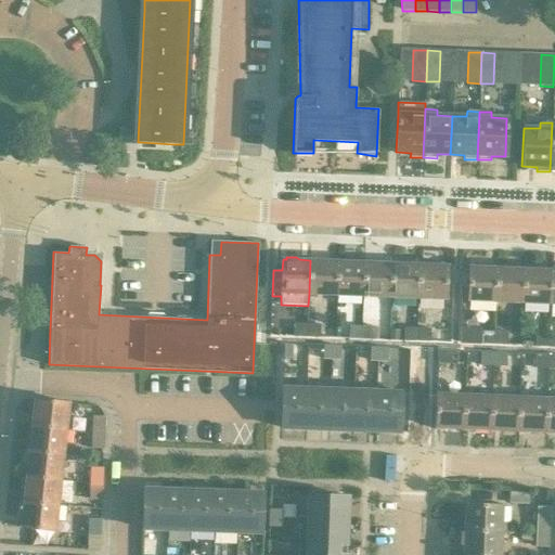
[(310,260),(309,294),(336,295),(338,261),(310,260)]
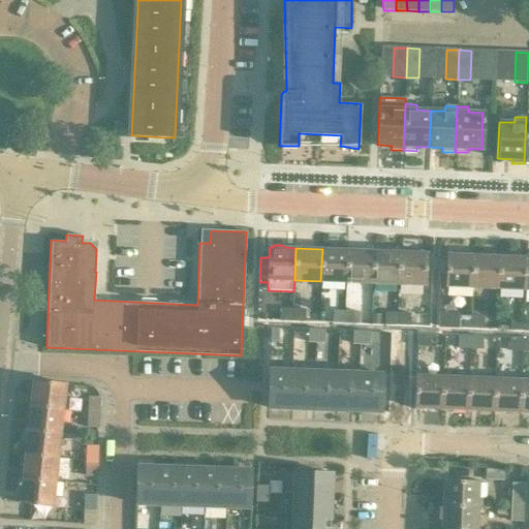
[(322,249),(320,281),(346,282),(347,250),(322,249)]
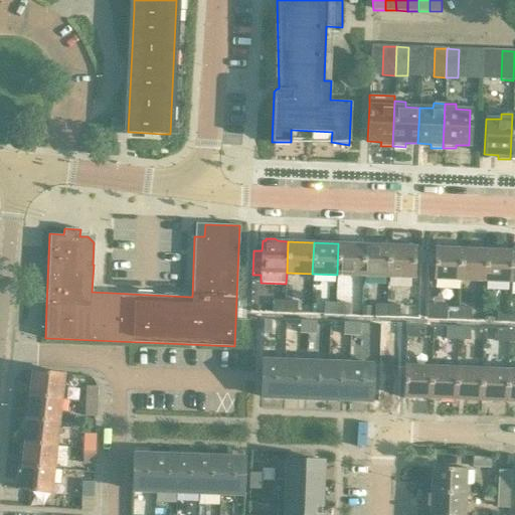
[(338,243),(337,275),(362,276),(364,244),(338,243)]
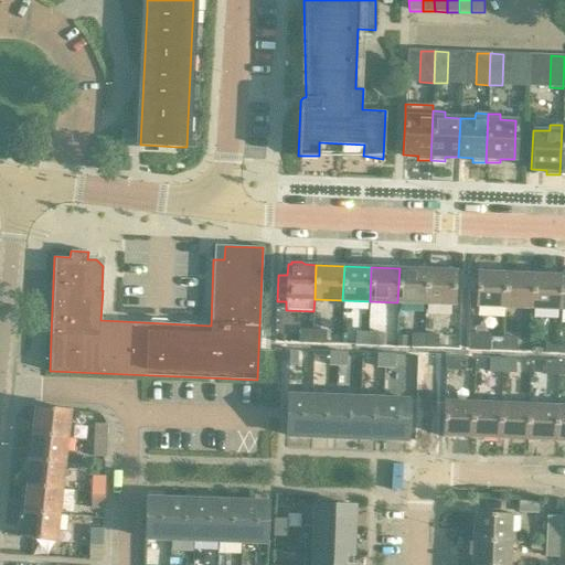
[(400,268),(397,302),(425,304),(427,269),(400,268)]
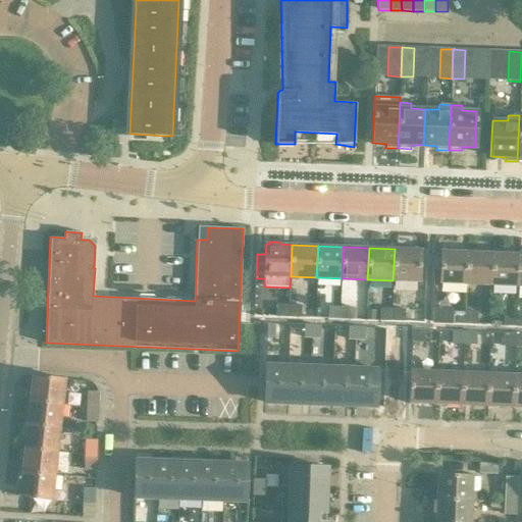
[(395,249),(393,280),(420,282),(421,250),(395,249)]
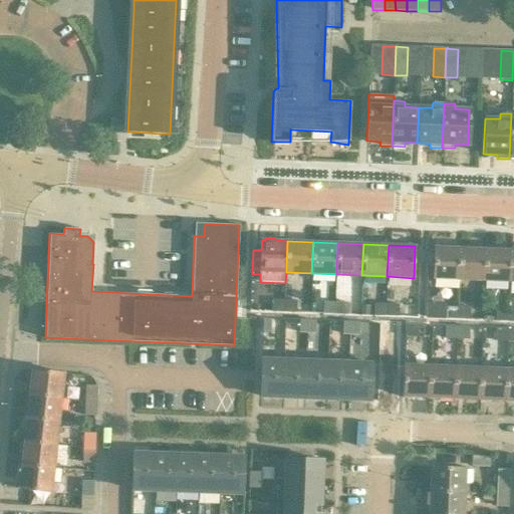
[(434,279),(459,280),(460,248),(435,247),(434,279)]
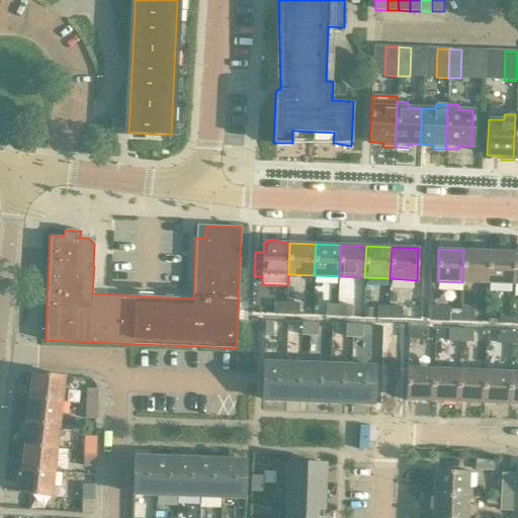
[(463,250),(462,282),(488,283),(490,251),(463,250)]
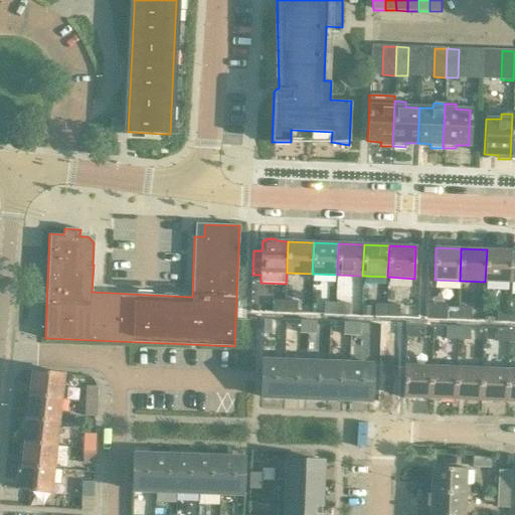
[(487,249),(485,282),(511,283),(512,250),(487,249)]
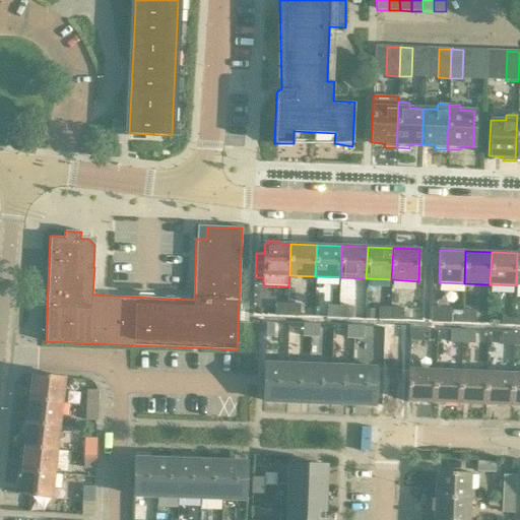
[(274,303),(274,315),(287,316),(288,304),(274,303)]
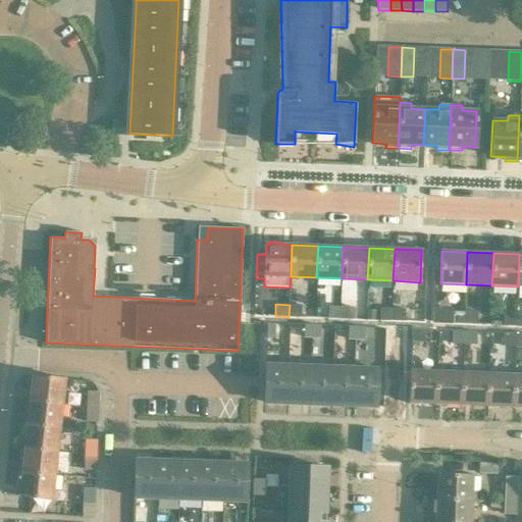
[(290,305),(289,317),(299,317),(300,305),(290,305)]
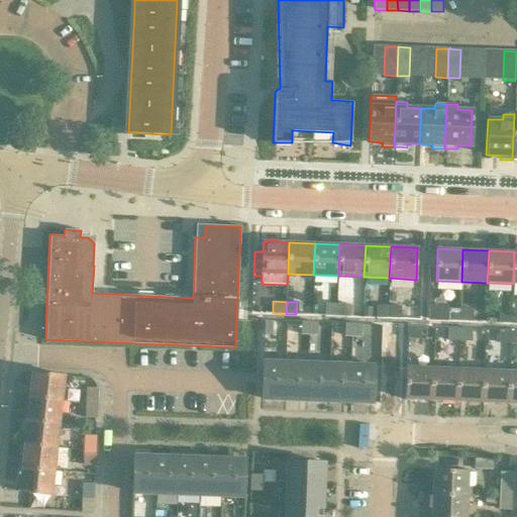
[(324,304),(324,315),(336,316),(337,304),(324,304)]
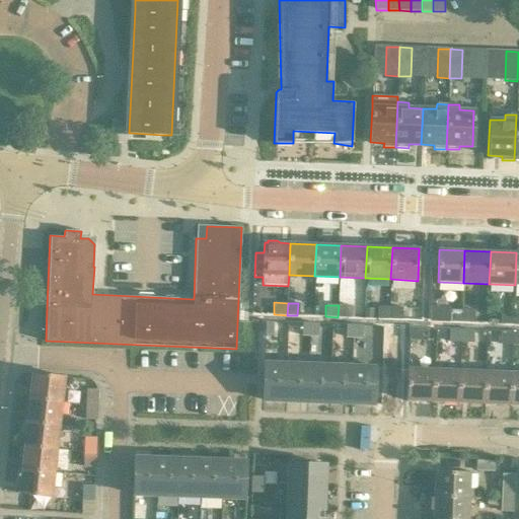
[(339,305),(338,317),(351,317),(352,306),(339,305)]
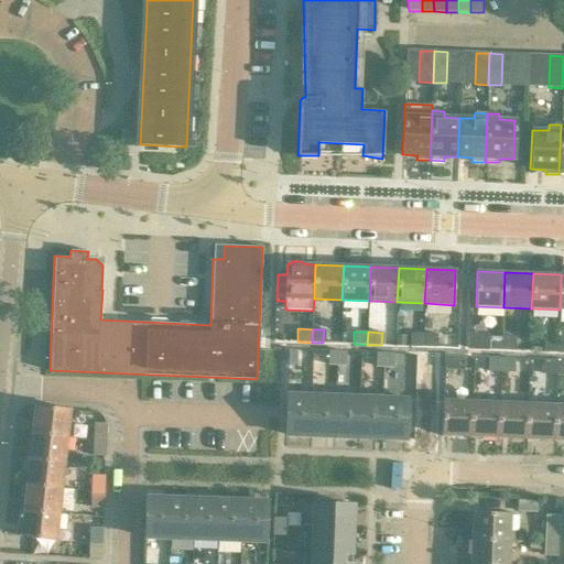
[(410,334),(410,347),(423,347),(423,334),(410,334)]
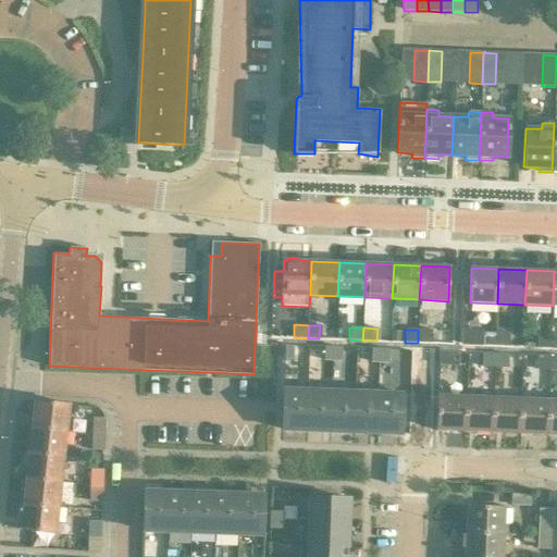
[(418,330),(418,343),(430,343),(431,331),(418,330)]
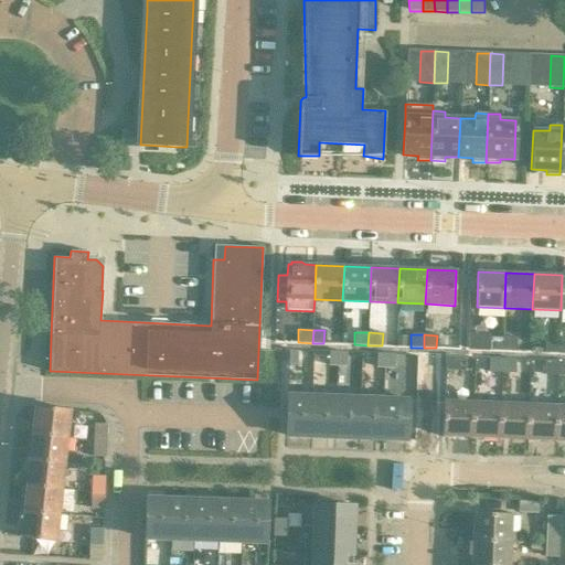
[(490,337),(489,350),(502,351),(503,338),(490,337)]
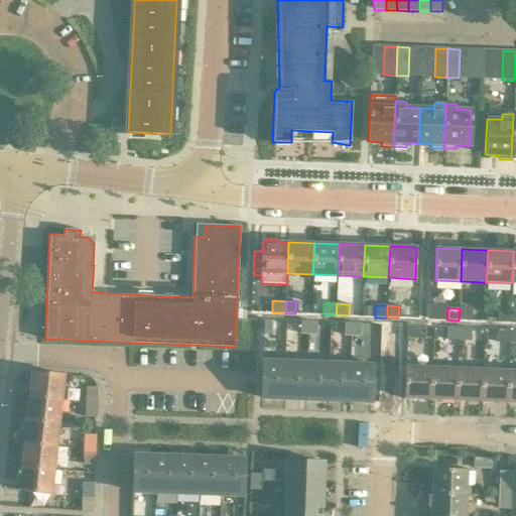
[(460,308),(459,320),(472,320),(472,308),(460,308)]
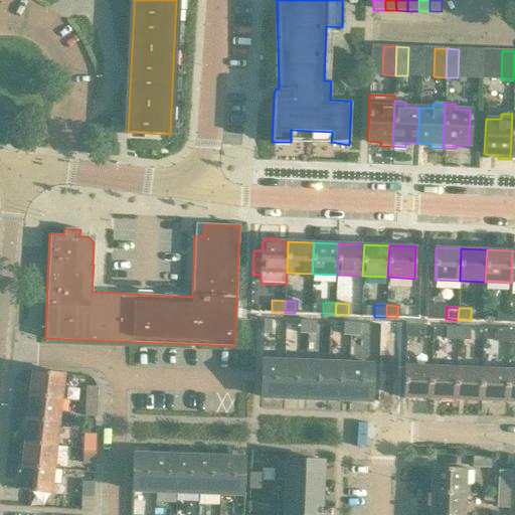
[(497,322),(509,322),(509,310),(497,310),(497,322)]
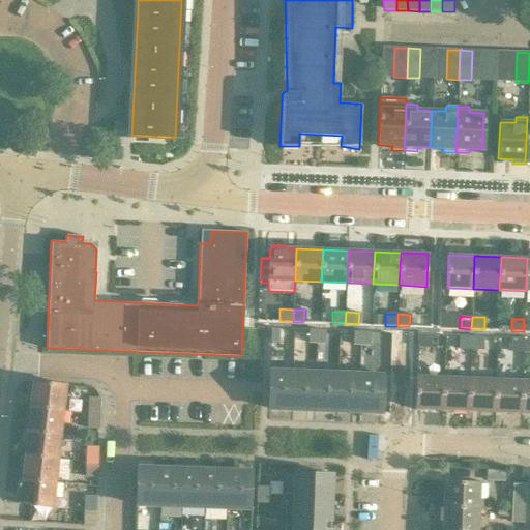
[(271,329),(271,342),(278,343),(280,329),(271,329)]
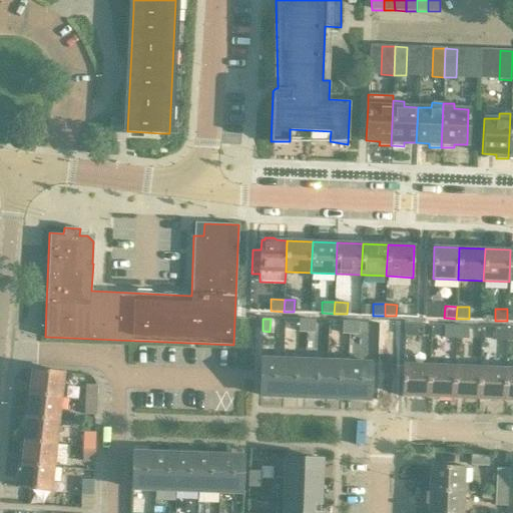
[(299,320),(299,332),(307,333),(307,321),(299,320)]
